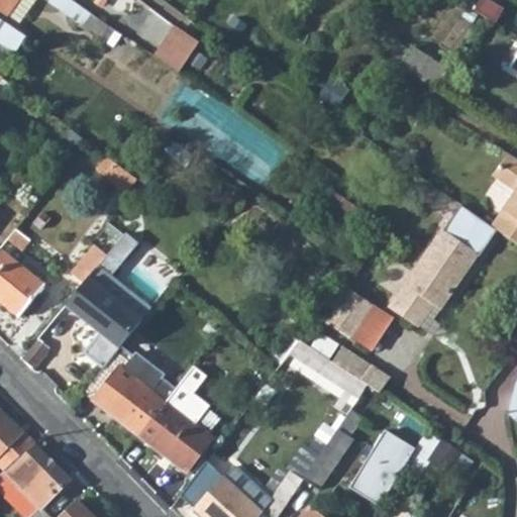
[(0,0),(0,11),(6,16),(7,15),(17,0),(46,0),(79,22),(87,10),(72,0),(0,0)]
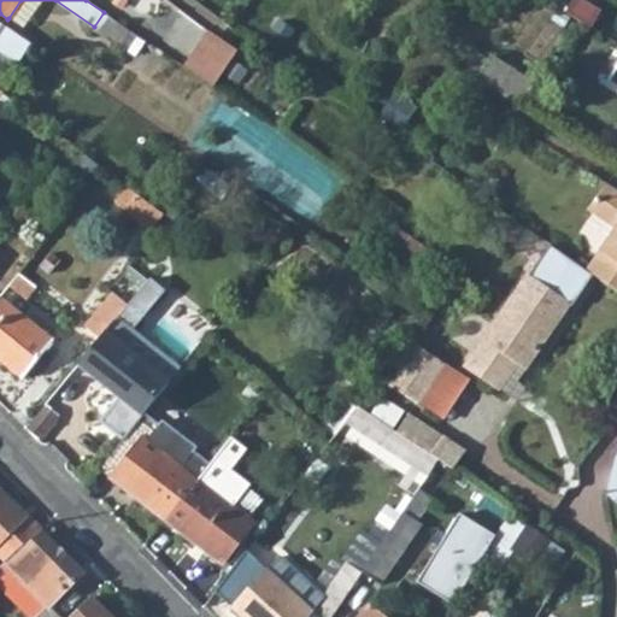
[(21,0),(9,18),(23,28),(41,0),(21,0)]
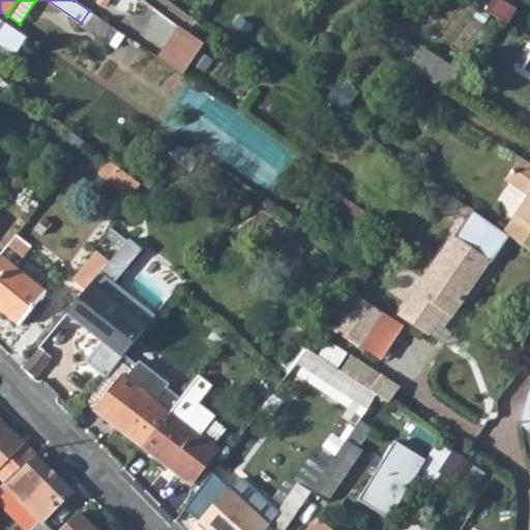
[(81,23),(115,46),(123,33),(89,10),(81,23)]
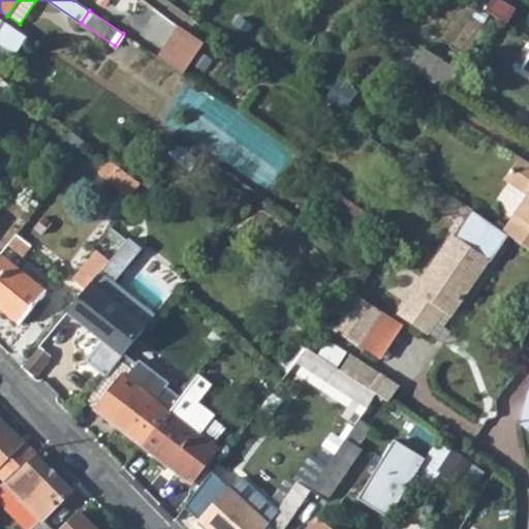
[(0,41),(14,53),(26,37),(0,19),(0,41)]
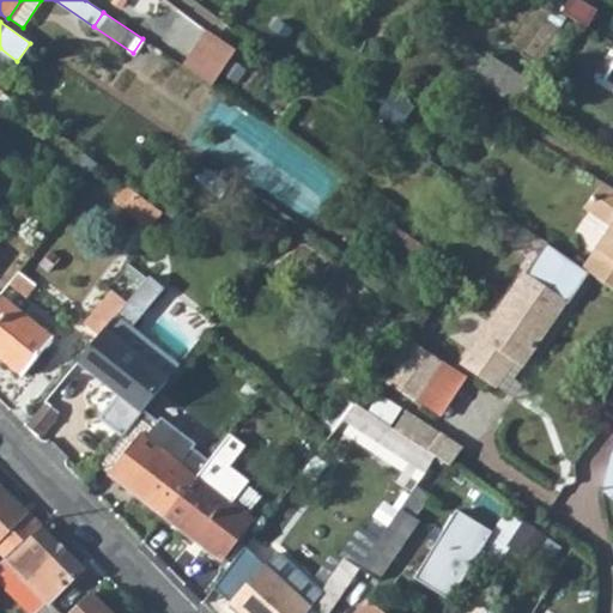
[(187,68),(198,76),(222,41),(211,32),(187,68)]
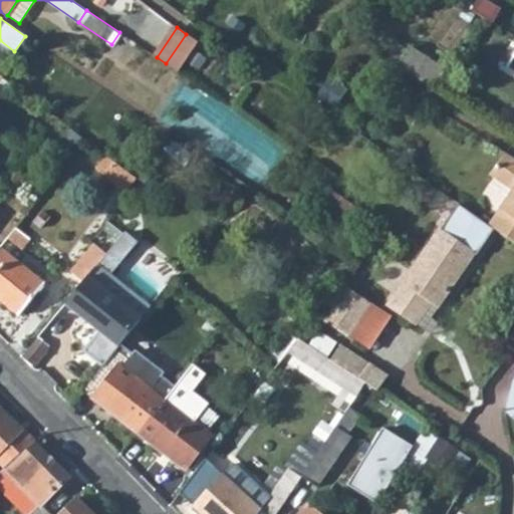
[(166,63),(178,71),(198,42),(186,34),(166,63)]
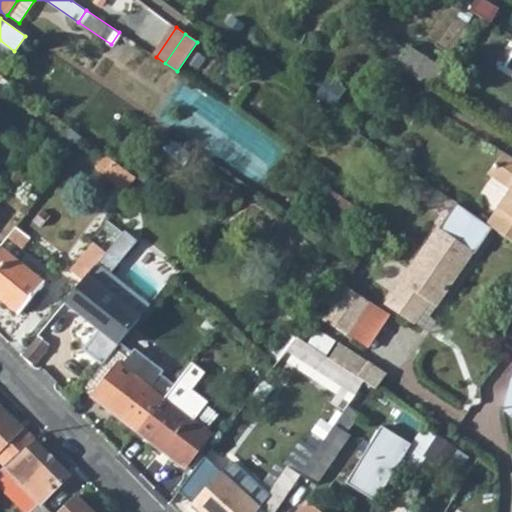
[(443,68),(408,46),(405,51),(387,39),(378,53),(431,86),(443,68)]
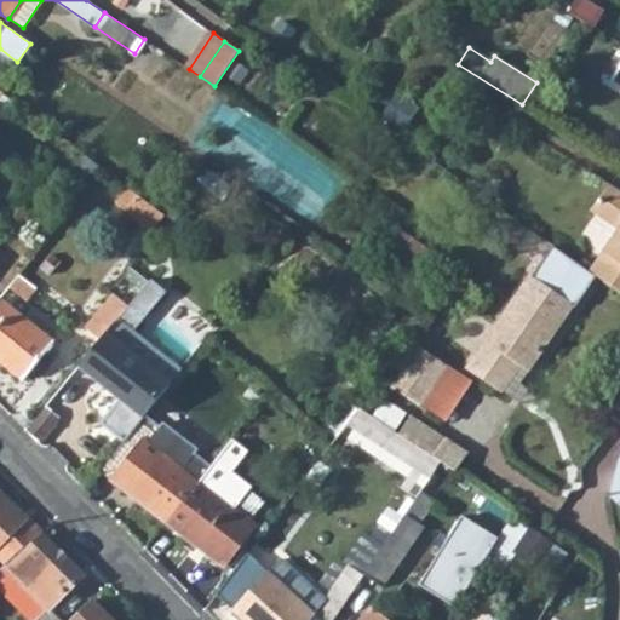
[(619,190),(609,184),(589,212),(616,231),(589,273),(619,293),(619,190)]
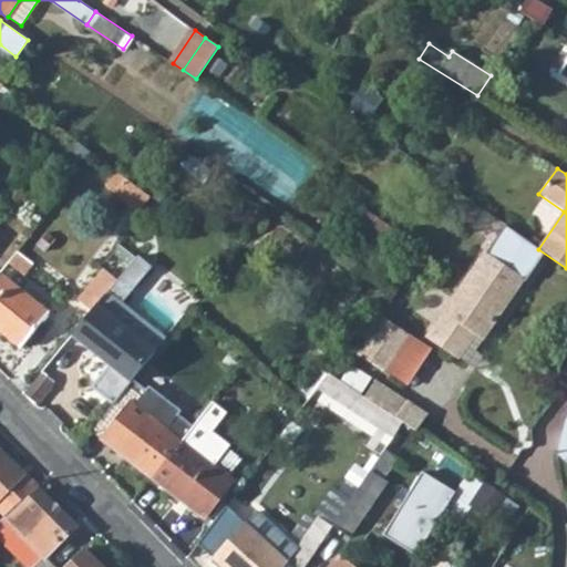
[(151,196),(126,177),(115,192),(140,210),(151,196)]
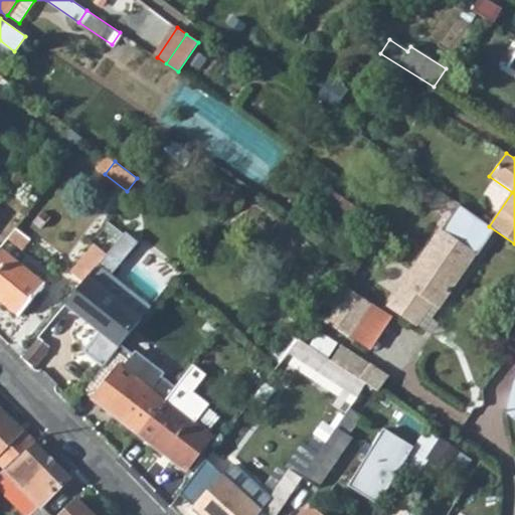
[(430,207),(449,220),(459,205),(440,192),(430,207)]
